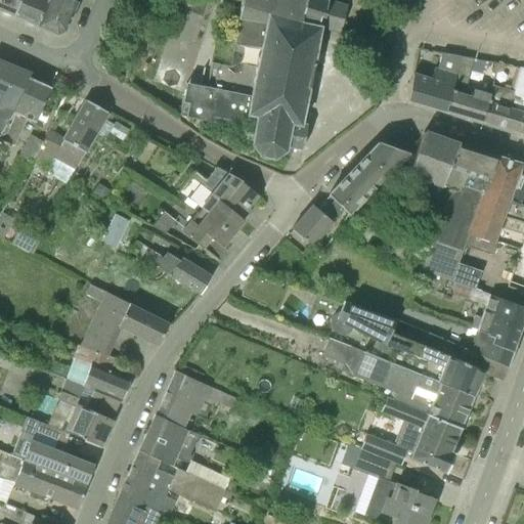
[(0,0),(0,9),(13,15),(19,0),(0,0)]
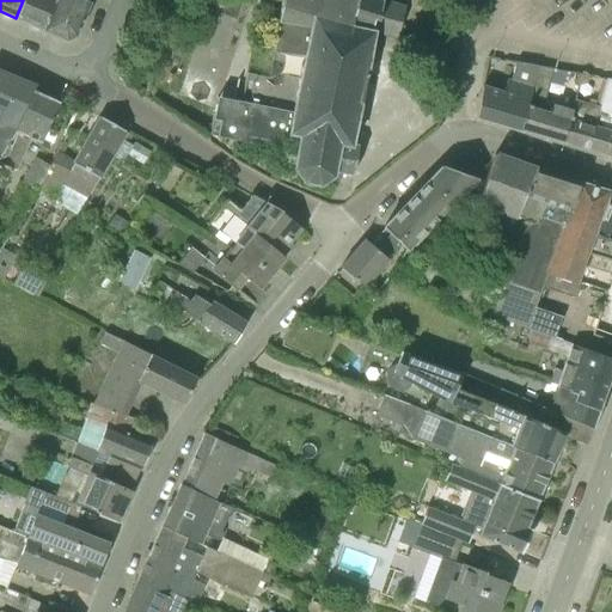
[(42,30),(54,0),(23,0),(16,18),(42,30)]
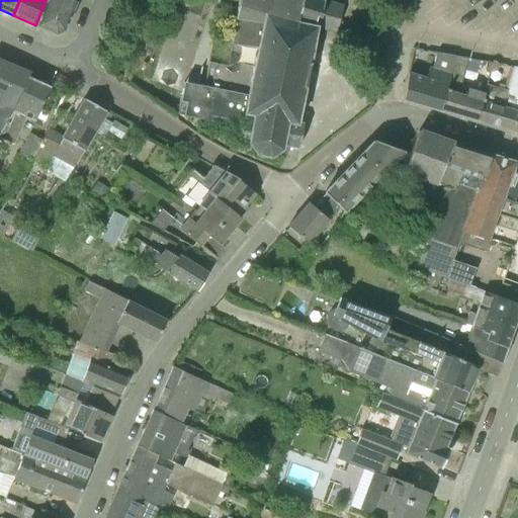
[(63,30),(75,2),(69,0),(46,0),(35,25),(56,33),(63,30)]
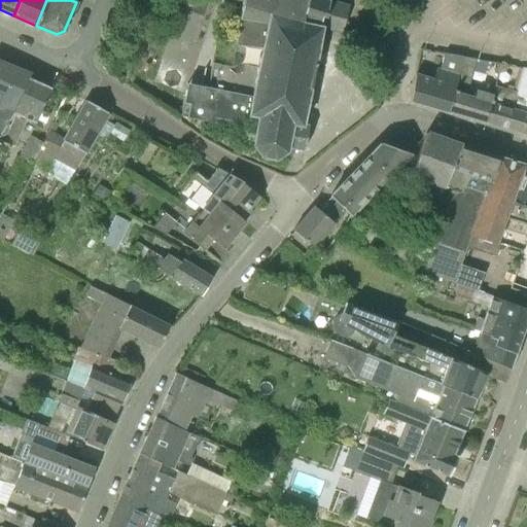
[(182,0),(181,4),(205,10),(207,0),(182,0)]
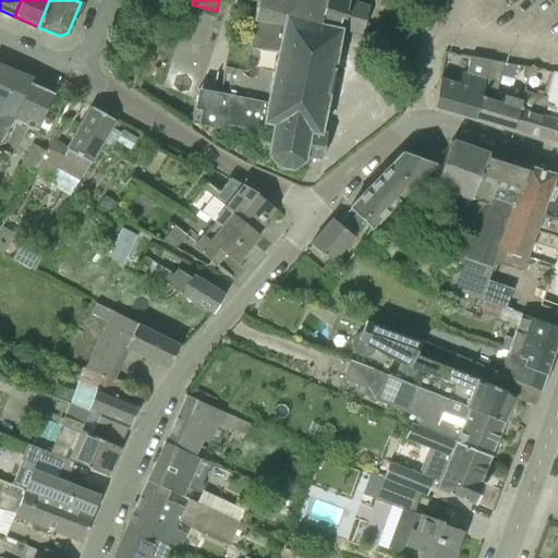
[(342,29),(363,34),(370,7),(343,0),(256,0),(252,21),(280,27),(283,16),(341,31),(342,29)]
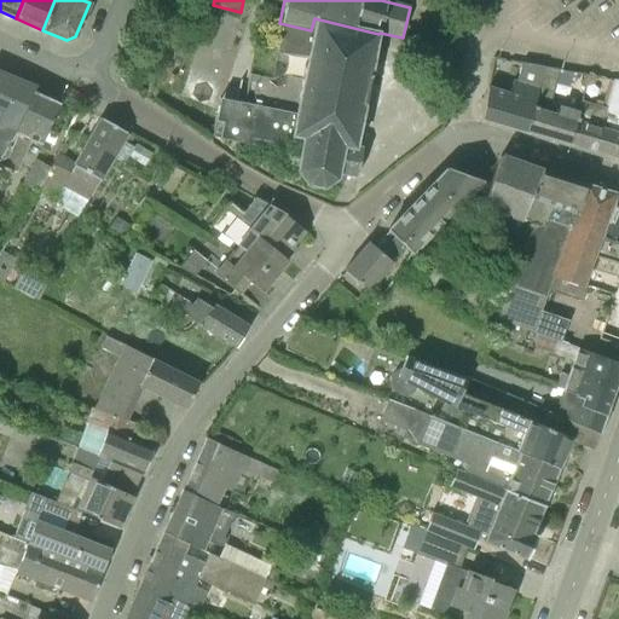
[(324,189),(337,179),(339,173),(358,177),(364,149),(357,146),(358,142),(365,143),(366,134),(359,133),(376,48),(383,51),(385,42),(377,41),(379,34),(314,18),(311,30),(305,62),(276,55),(271,79),(250,75),(244,103),(226,99),(219,138),(287,151),(290,136),(304,139),(299,171),(308,185),(324,189)]
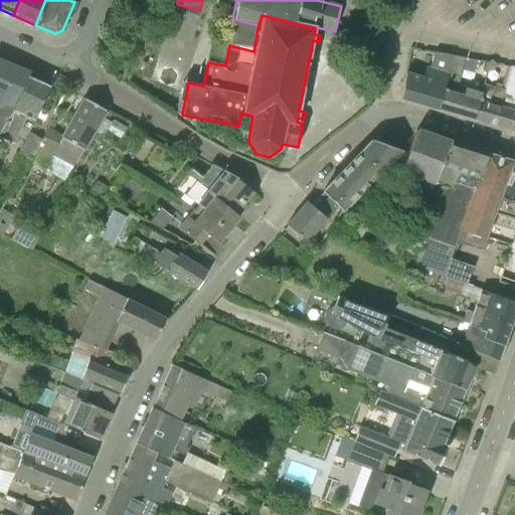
[(400,98),(438,109),(453,56),(435,52),(428,75),(426,75),(424,79),(406,73),(400,98)]
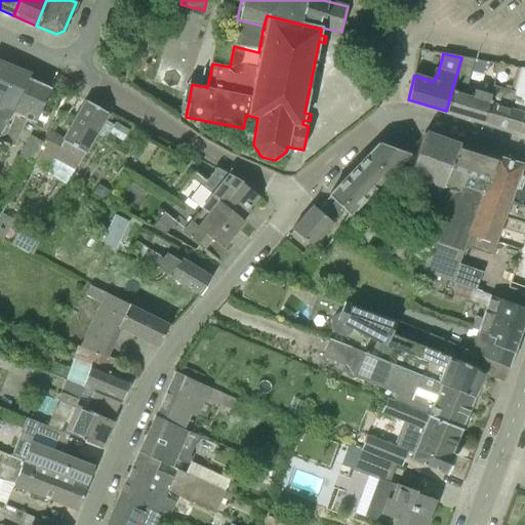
[(472,96),(466,94),(475,59),(461,57),(446,111),(483,122),(491,94),(474,89),(472,96)]
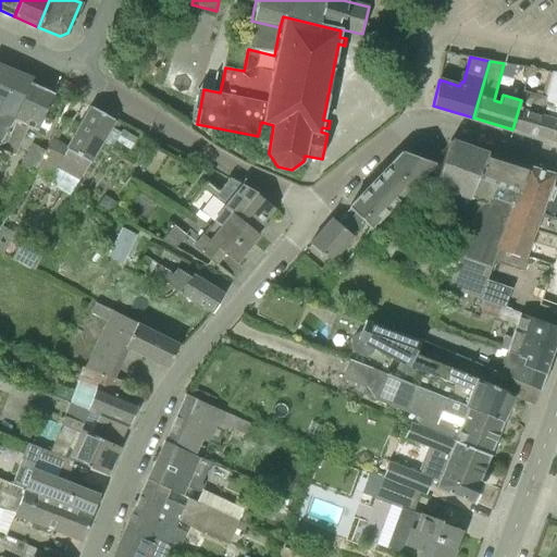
[(13,121),(14,119),(31,85),(33,81),(0,65),(0,136),(3,138),(13,121)]
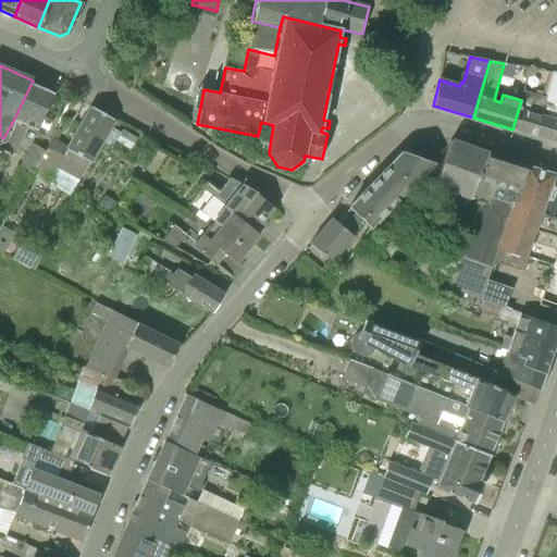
[(556,73),(552,72),(546,97),(541,116),(556,120),(556,123),(552,141),(556,143),(556,73)]
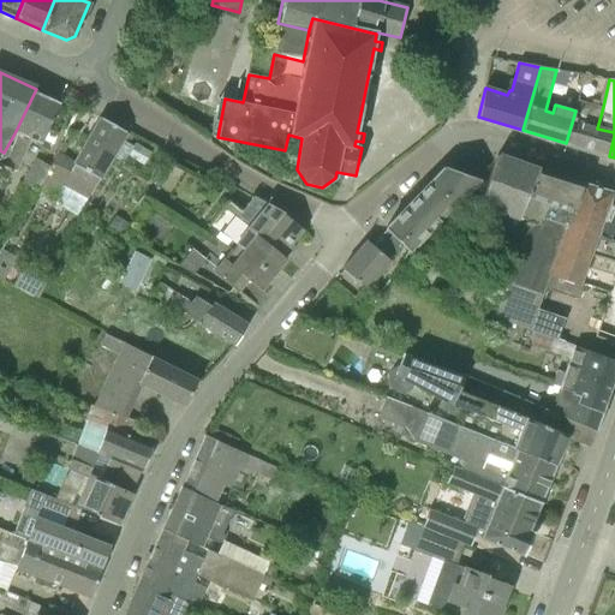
[(31,141),(41,144),(59,105),(34,94),(16,131),(15,133),(4,153),(0,157),(0,165),(17,172),(31,141)]
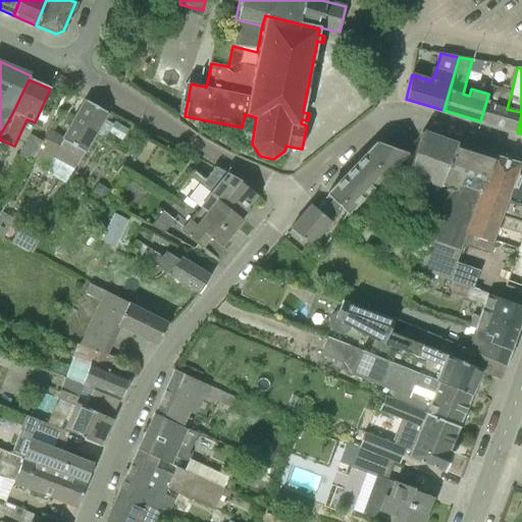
[(480,121),(517,133),(521,115),(521,112),(507,109),(512,91),(490,85),(488,94),(480,121)]
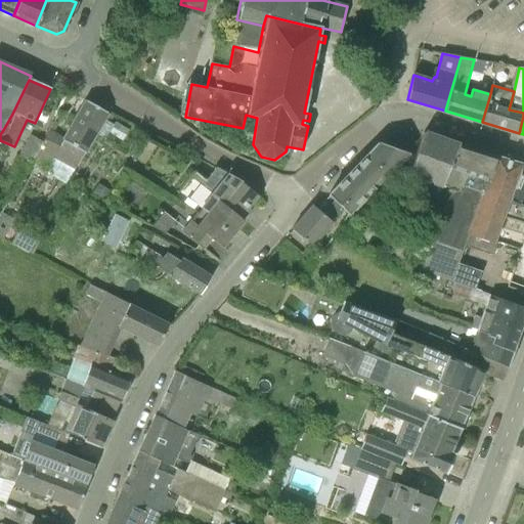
[(66,185),(85,151),(107,112),(86,100),(63,138),(48,131),(42,142),(34,159),(48,167),(45,173),(66,185)]
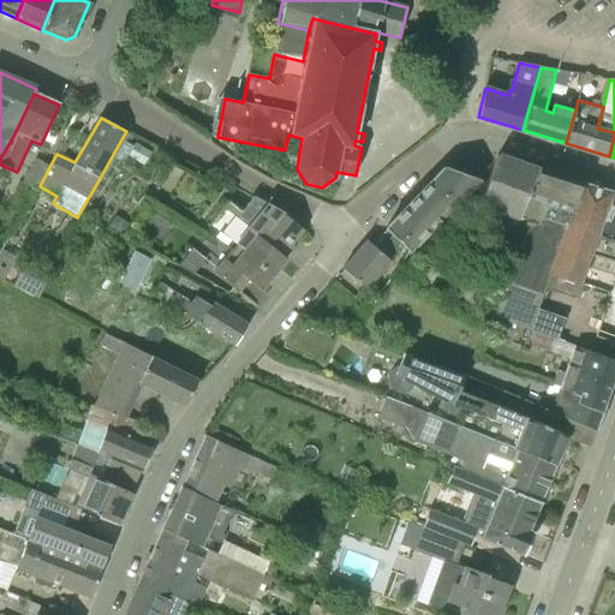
[(519,221),(519,219),(539,168),(499,155),(478,207),(491,212),(489,220),(502,225),(505,216),(519,221)]
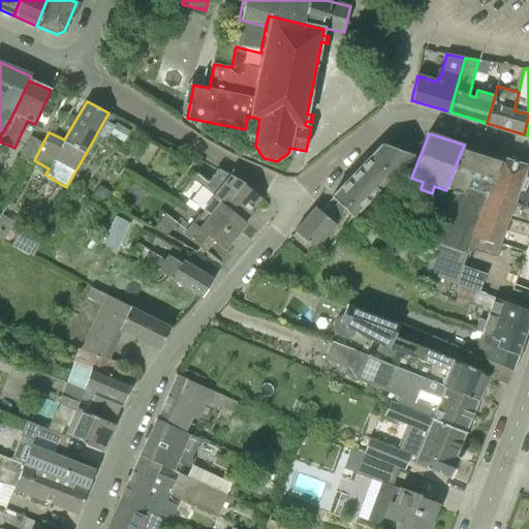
[(34,160),(42,144),(31,137),(10,174),(22,180),(34,160)]
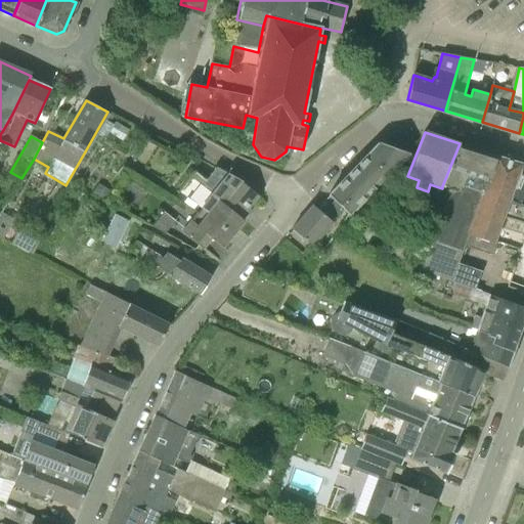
[(394,189),(384,179),(408,154),(380,142),(355,167),(387,197),(394,189)]
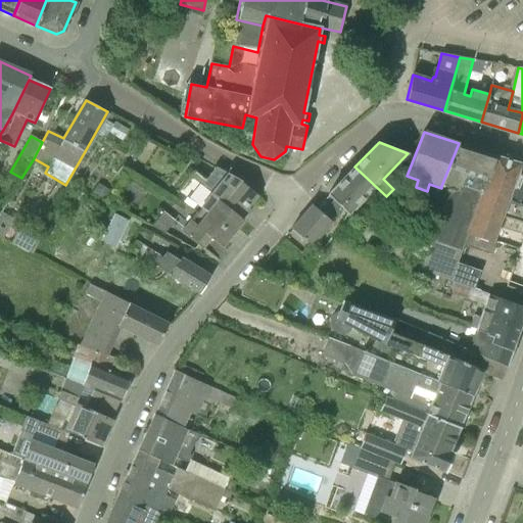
[(458,263),(467,234),(493,154),(459,143),(441,186),(457,191),(447,192),(420,271),(428,273),(450,282),(450,281),(458,263)]
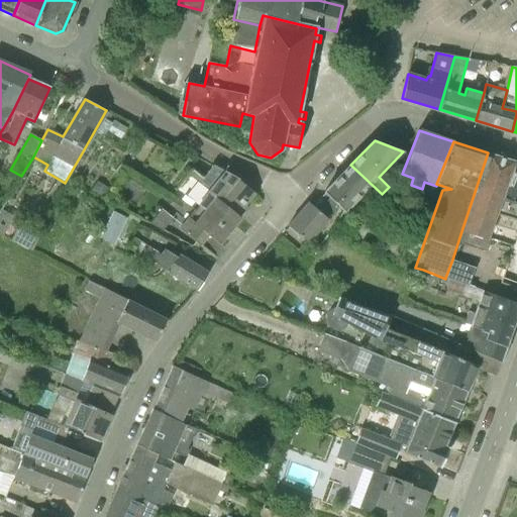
[(488,240),(494,223),(515,162),(488,152),(461,231),(488,240)]
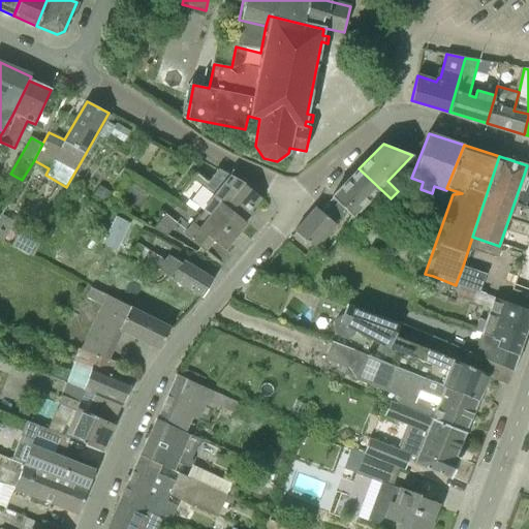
[(505,228),(528,238),(528,165),(527,165),(505,228)]
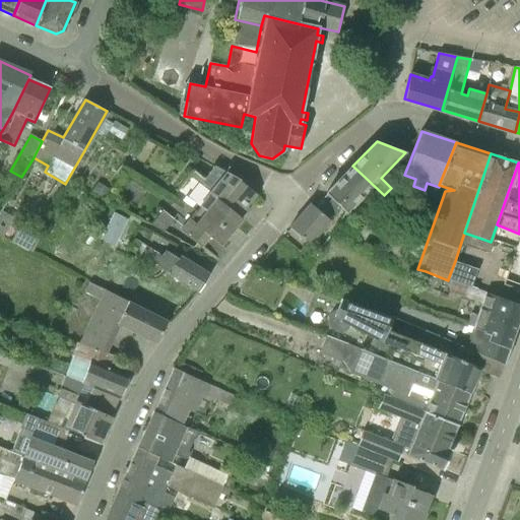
[(315,207),(328,219),(338,206),(346,214),(369,192),(378,201),(384,195),(352,166),(326,193),(327,195),(315,207)]
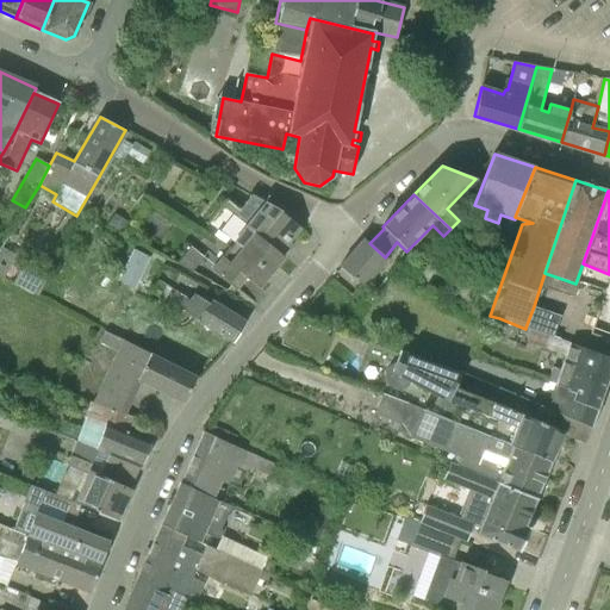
[(280,255),(302,229),(281,213),(251,197),(235,217),(246,225),(231,243),(248,256),(262,240),(280,255)]
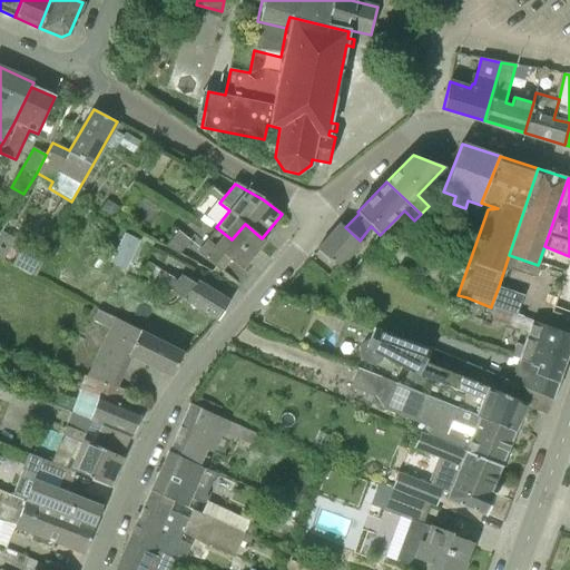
[(336,265),(342,269),(363,243),(360,241),(345,227),(340,223),(317,249),(336,265)]
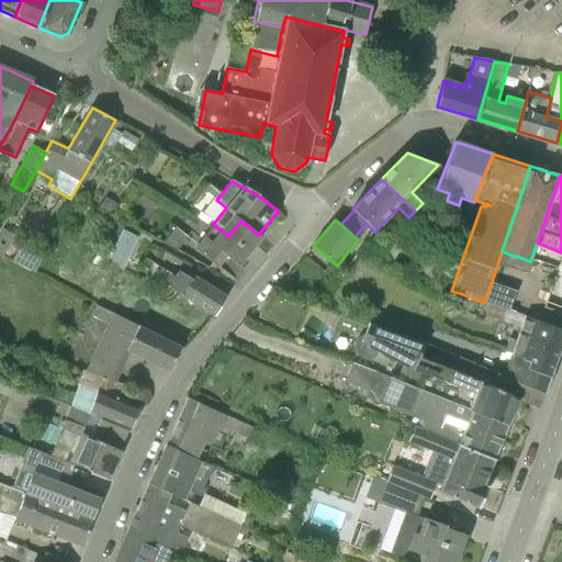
[(238,266),(244,260),(261,237),(258,235),(242,221),(228,236),(213,224),(194,249),(217,267),(226,256),(238,266)]
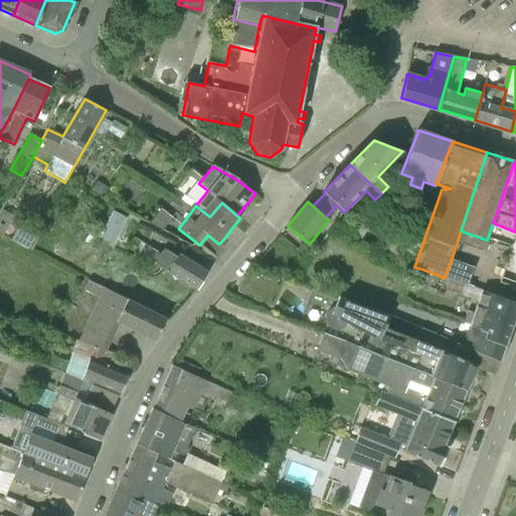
[(150,222),(163,229),(172,218),(160,209),(150,222)]
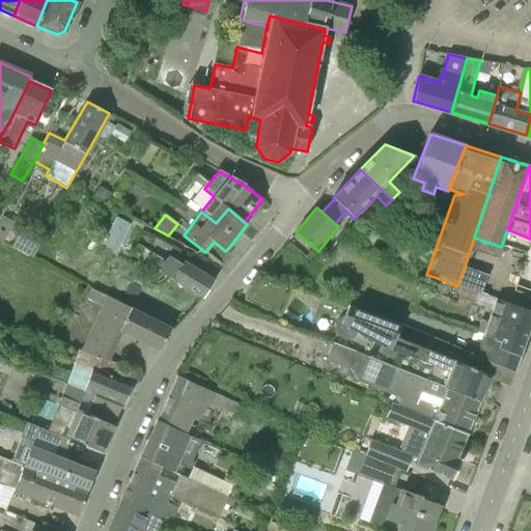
[(0,217),(0,239),(2,241),(14,223),(1,216),(0,217)]
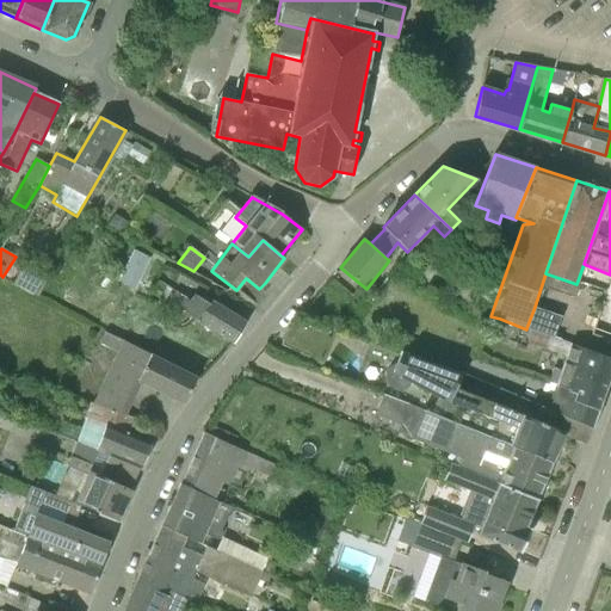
[(117,282),(134,290),(149,258),(133,250),(117,282)]
